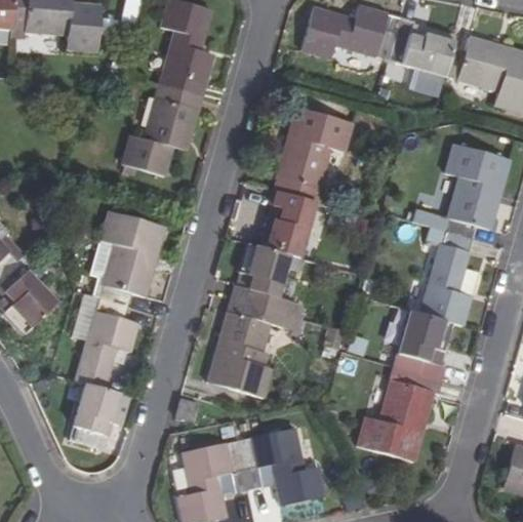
[(0,0),(0,28),(12,29),(14,0),(0,0)]
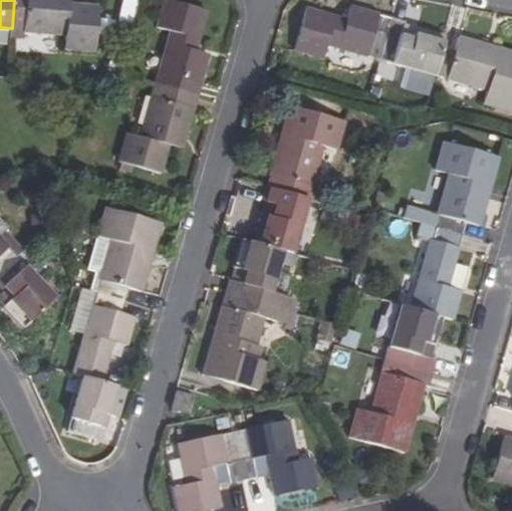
[(14,0),(12,28),(66,32),(65,47),(95,49),(98,6),(57,2),(57,0),(28,0),(14,0)]
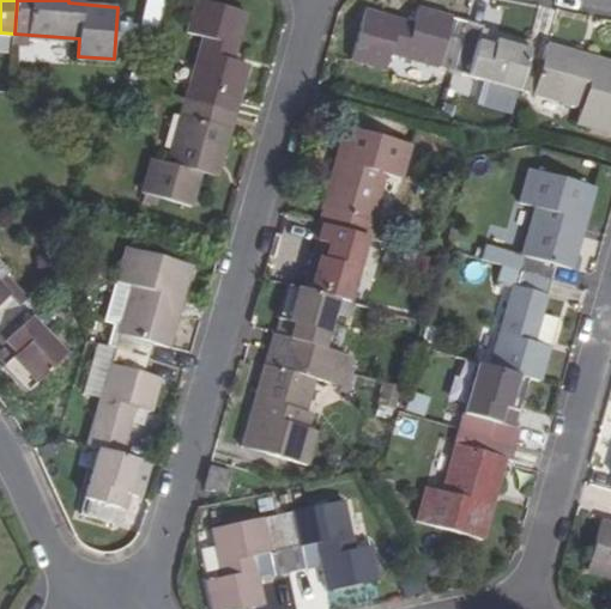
[(146,0),(143,22),(162,25),(165,0),(146,0)]
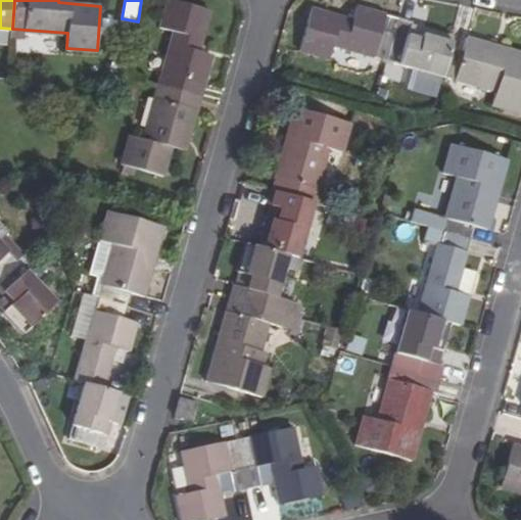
[(177,75),(173,87),(202,95),(215,54),(200,50),(211,10),(176,0),(168,0),(160,27),(175,32),(162,71),(177,75)]
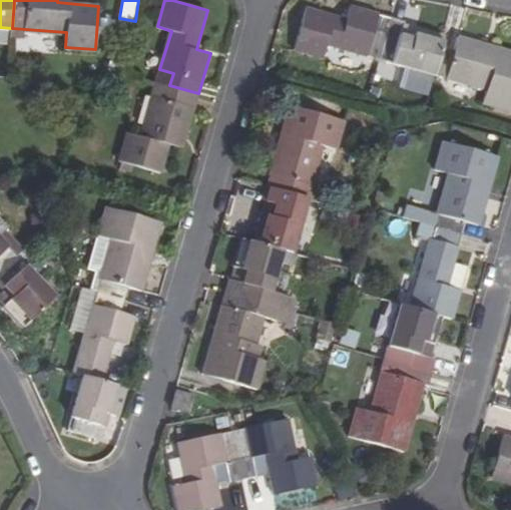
[(391,17),(350,4),(346,18),(308,6),(295,49),(323,56),(328,43),(379,57),(387,28),(391,17)]
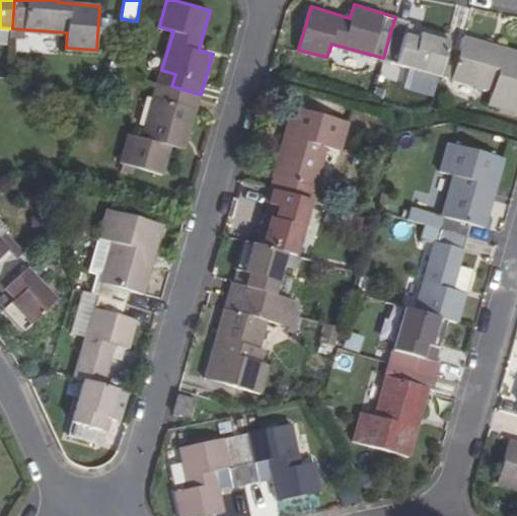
[(410,21),(395,17),(391,28),(383,58),(437,74),(439,69),(447,40),(448,35),(409,23),(410,21)]
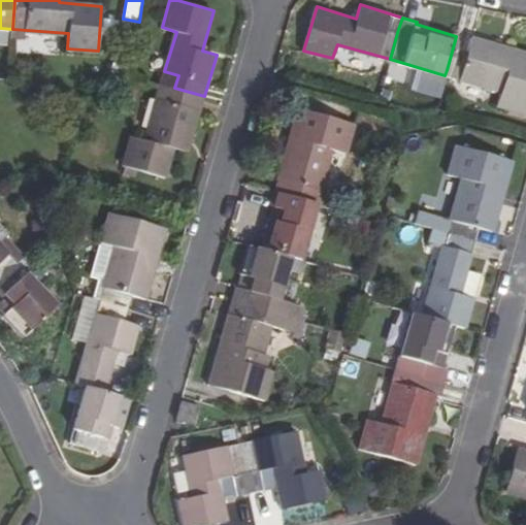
[(468,44),(455,40),(447,70),(445,75),(501,90),(497,104),(525,112),(525,52),(470,37),(468,44)]
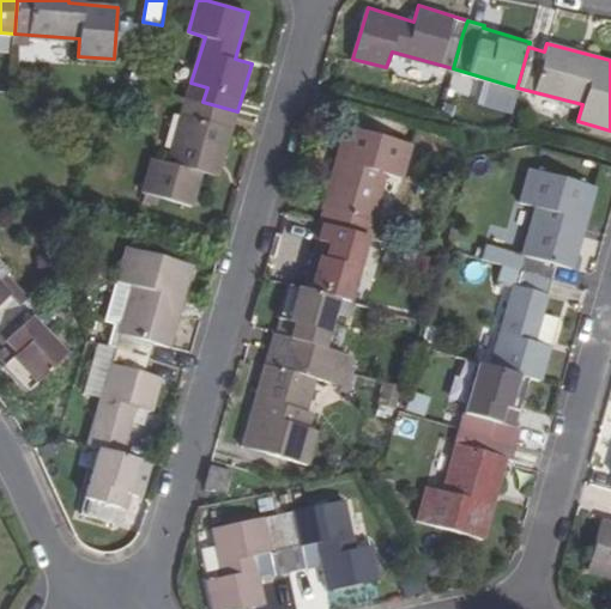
[(155,156),(144,190),(194,205),(207,157),(223,163),(237,111),(203,102),(198,117),(183,113),(169,160),(155,156)]
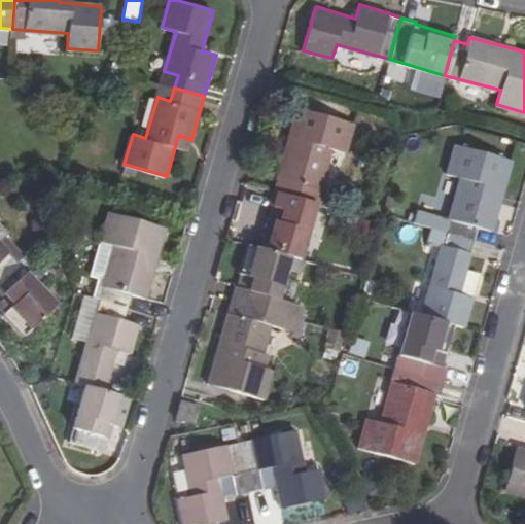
[(288,195),(316,202),(331,146),(346,151),(353,121),(299,105),(279,176),(282,177),(278,191),(288,195)]
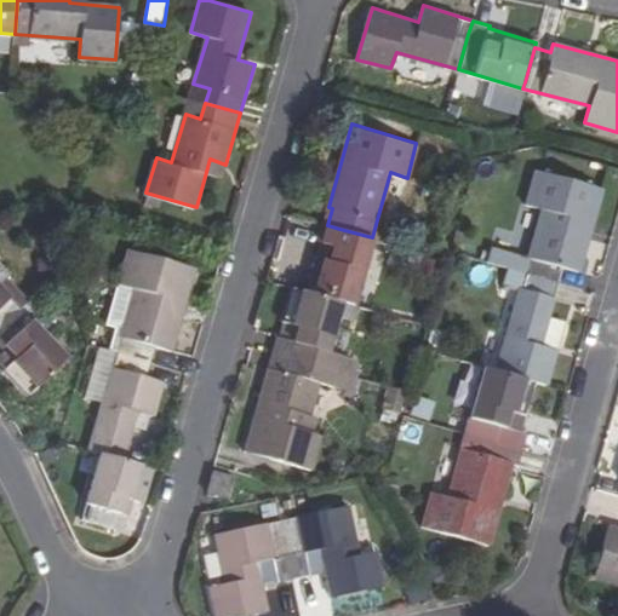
[(541,205),(522,271),(559,281),(564,264),(578,269),(588,235),(571,230),(576,214),(591,219),(601,186),(534,167),(526,201),(541,205)]
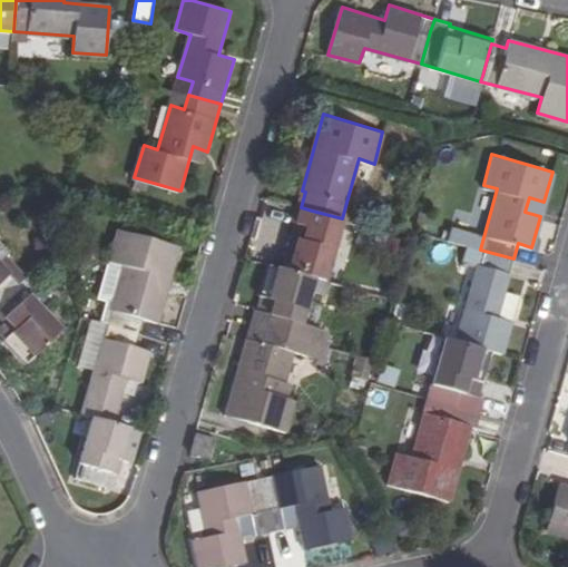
[(313,276),(325,279),(342,218),(312,211),(301,207),(296,222),(307,225),(304,238),(297,236),(293,235),(284,267),(313,276)]
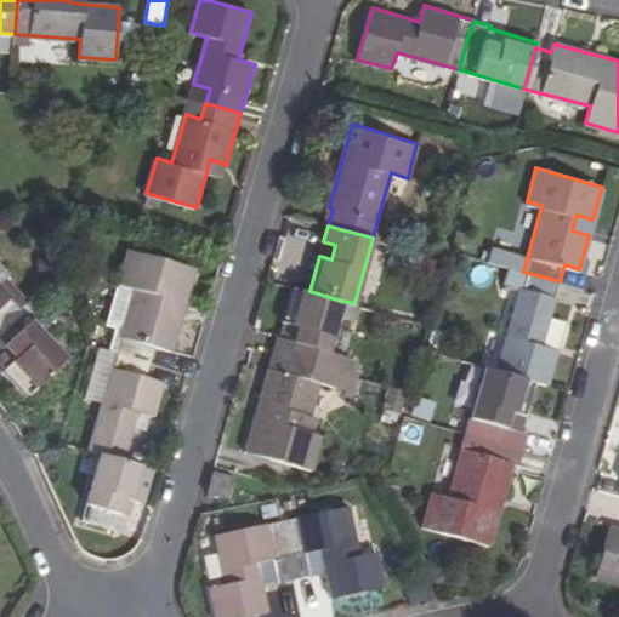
[(335,245),(323,241),(319,256),(324,257),(331,260),(335,245)]
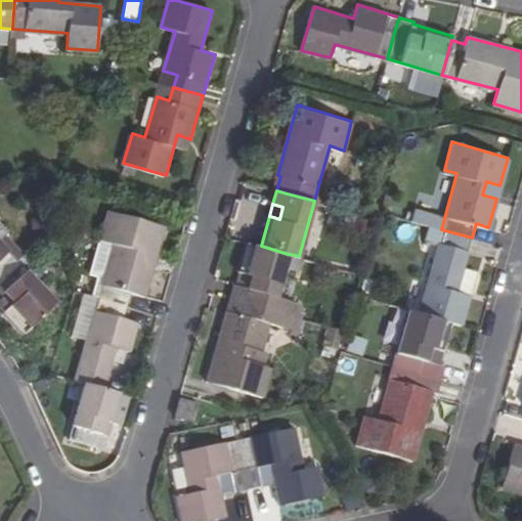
[(99,296),(129,305),(134,292),(145,295),(166,225),(122,213),(112,254),(99,250),(90,279),(103,283),(99,296)]
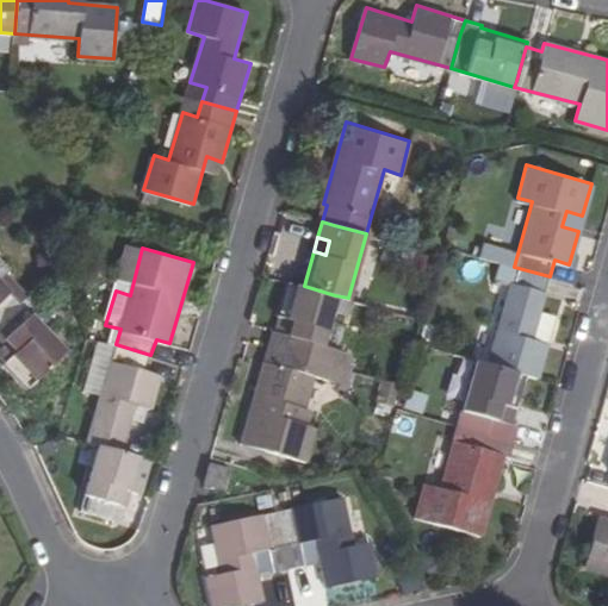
[(514,267),(486,362),(526,374),(538,378),(547,342),(532,337),(550,276),(514,267)]
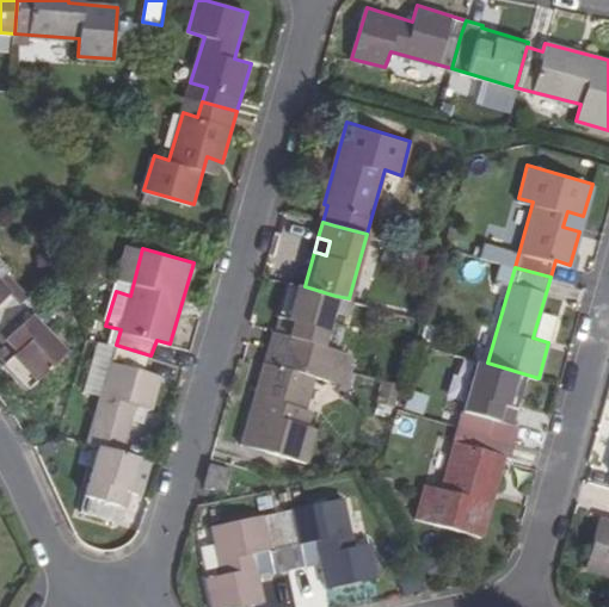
[(0,279),(0,320),(20,301),(0,279)]
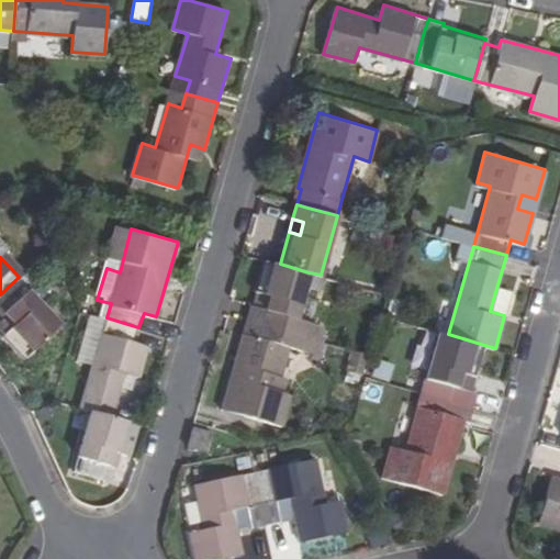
[(297,317),(309,272),(280,264),(264,259),(256,290),(270,294),(261,322),(293,331),(325,339),(328,325),(297,317)]
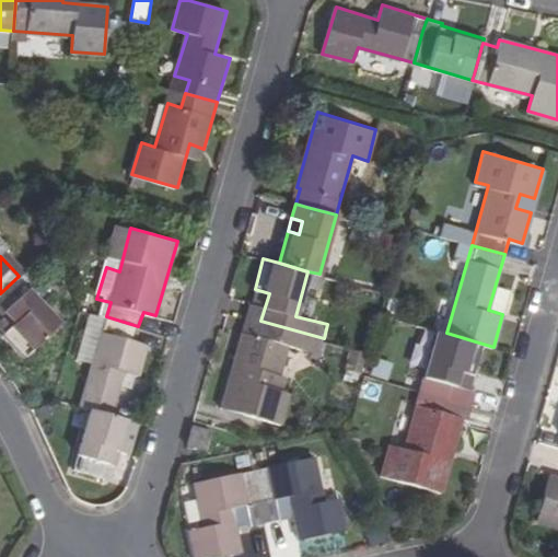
[(0,304),(15,321),(4,332),(26,355),(61,321),(19,276),(0,293),(0,304)]
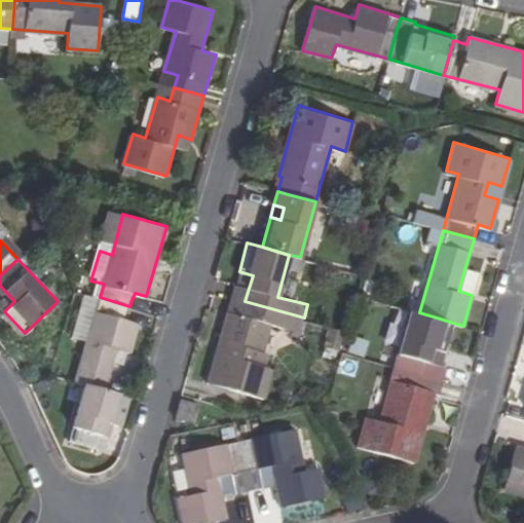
[(100,297),(77,381),(85,383),(106,389),(117,349),(131,353),(139,325),(125,321),(129,306),(100,297)]
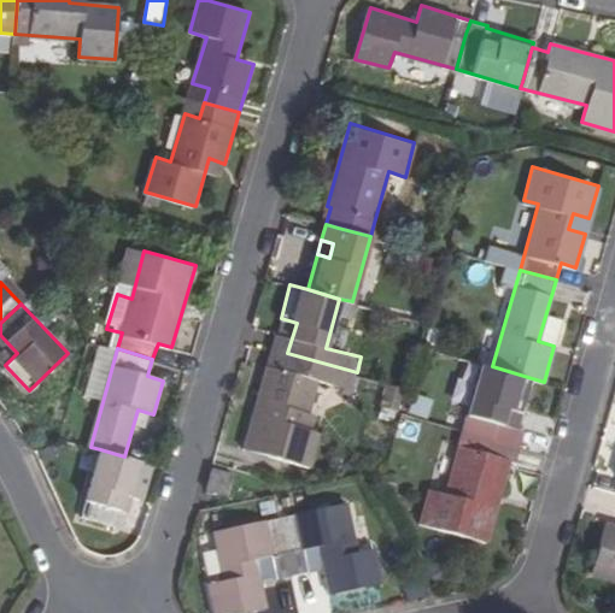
[(352,389),(357,372),(322,363),(287,353),(283,369),(268,364),(258,399),(274,404),(261,453),(311,466),(321,430),(305,426),(317,378),(352,389)]
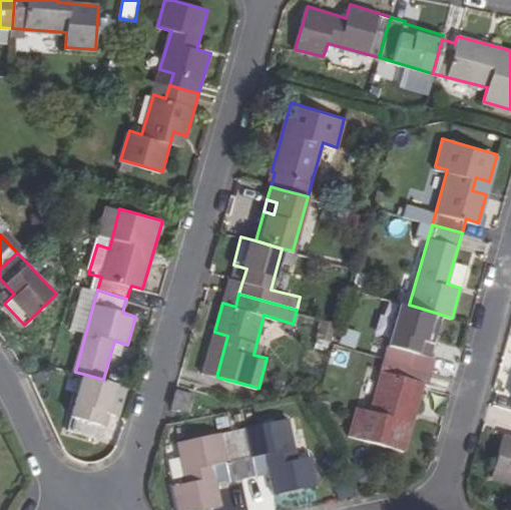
[(399,303),(384,357),(414,365),(421,339),(434,343),(442,315),(409,305),(399,303)]
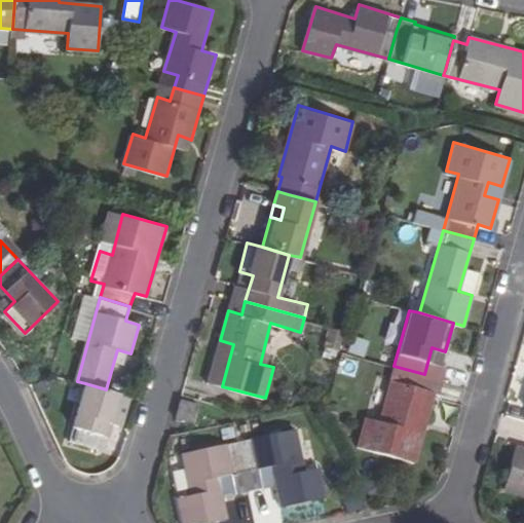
[(366,417),(358,446),(413,462),(421,434),(407,430),(411,416),(424,420),(433,391),(420,388),(424,374),(394,366),(378,421),(366,417)]
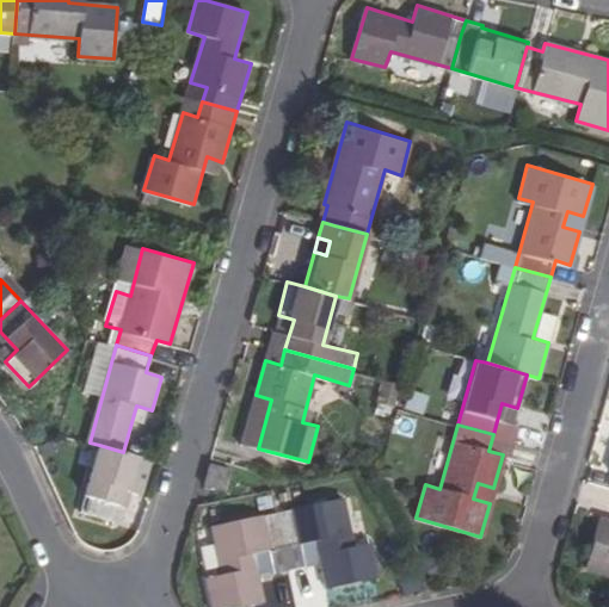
[(99,445),(80,512),(114,520),(122,491),(128,493),(137,456),(123,452),(99,445)]
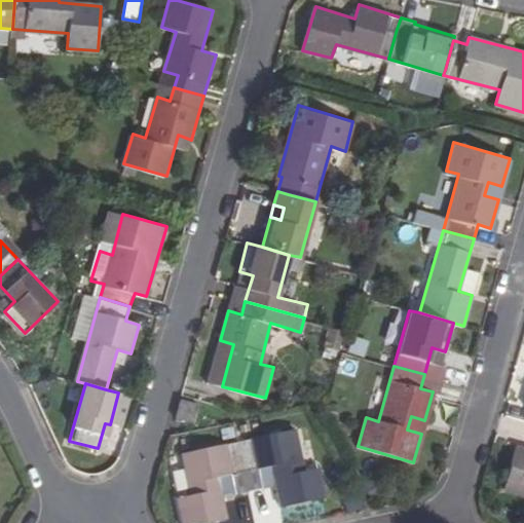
[(184,399),(180,416),(196,421),(202,404),(184,399)]
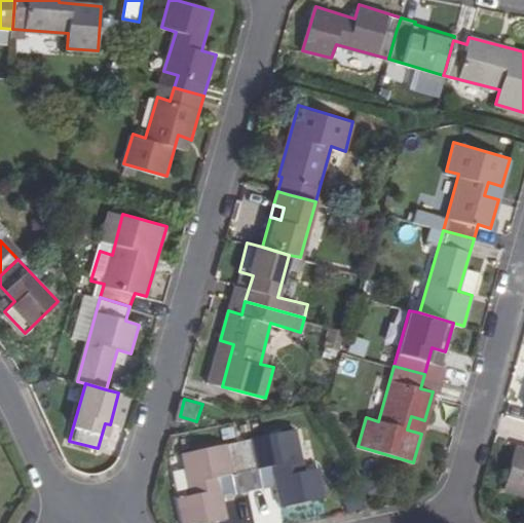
[(241,471),(247,491),(262,488),(261,484),(258,468),(271,464),(274,481),(281,507),(324,496),(316,467),(302,470),(293,427),(236,440),(241,471)]
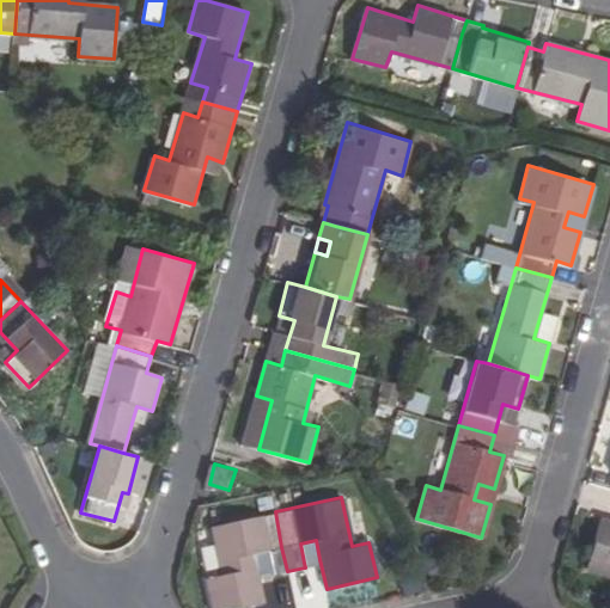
[(275,511),(209,526),(220,575),(206,577),(212,607),(229,607),(262,601),(256,572),(270,569),(273,575),(287,571),(281,547),(275,511)]
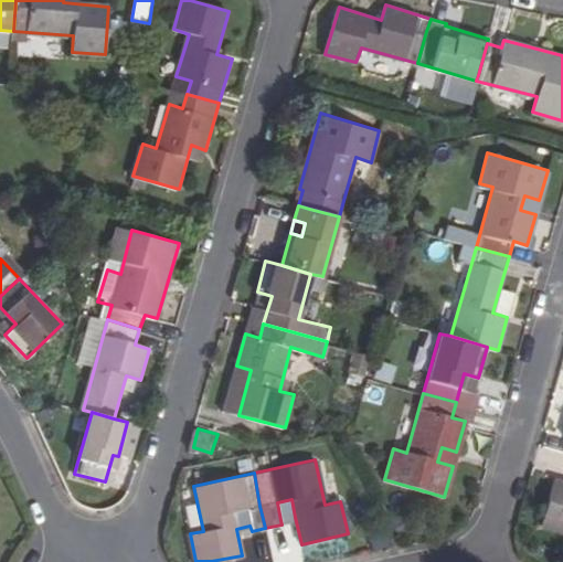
[(562,480),(554,478),(541,523),(562,529),(562,480)]
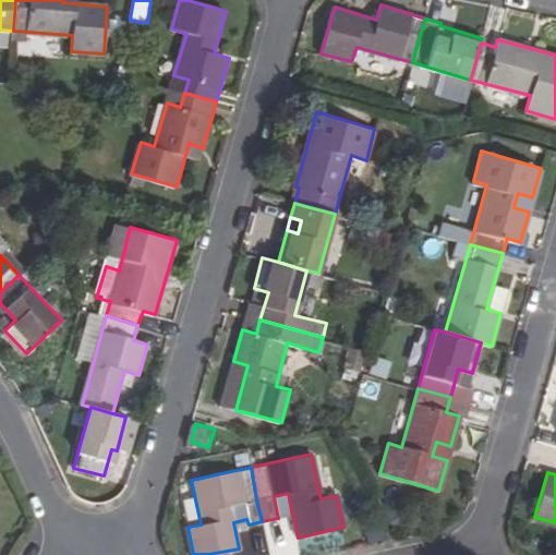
[(274,496),(277,514),(291,510),(288,493),(274,496)]
